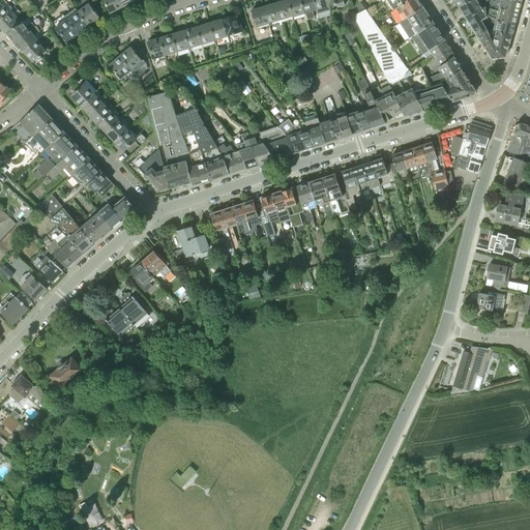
[(0,18),(9,12),(12,7),(18,3),(15,0),(2,0),(1,2),(0,2),(0,18)]
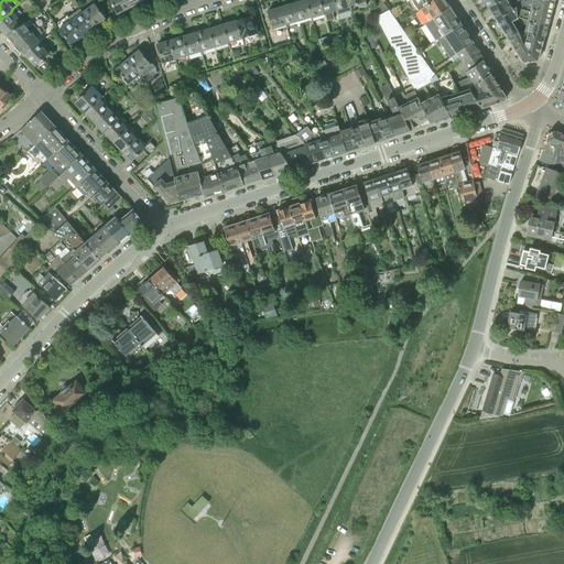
[(131,7),(127,0),(111,0),(117,13),(131,7)]
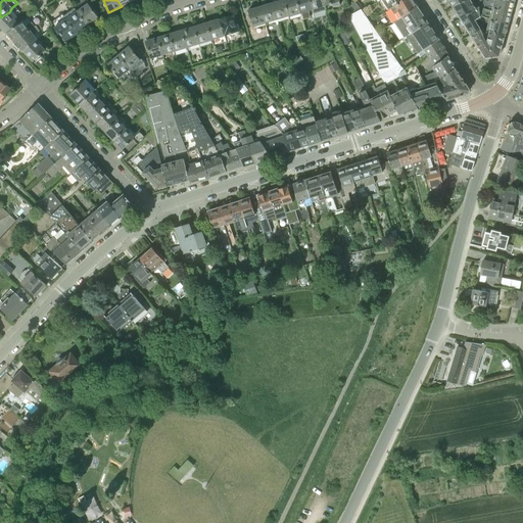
[(278,21),(289,17),(284,0),(281,0),(272,3),(278,21)]
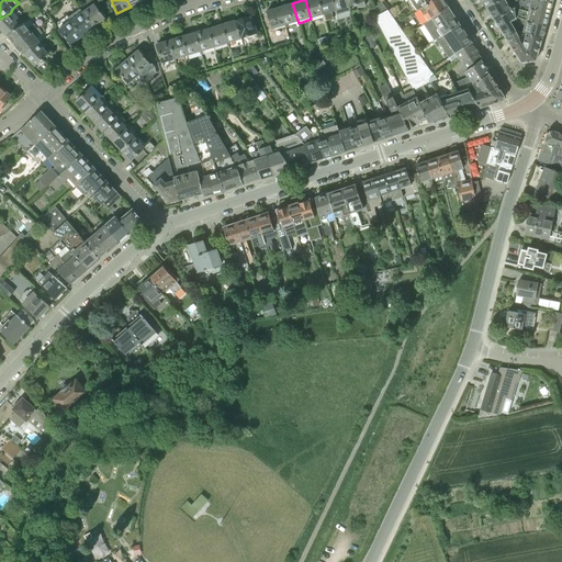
[(312,21),(325,18),(319,0),(305,0),(311,19),(312,19),(312,21)]
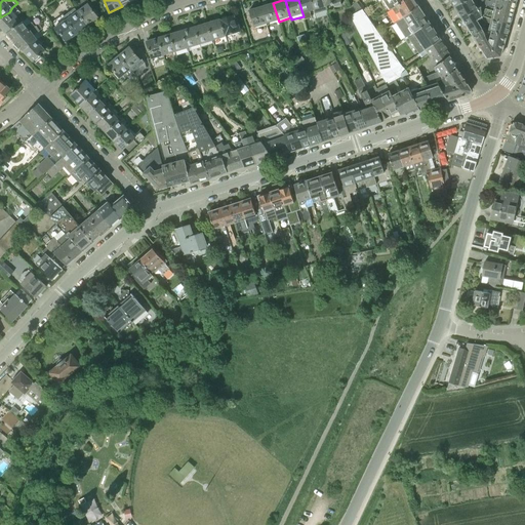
[(311,14),(315,13),(311,0),(298,0),(304,16),(305,18),(312,16),(311,14)]
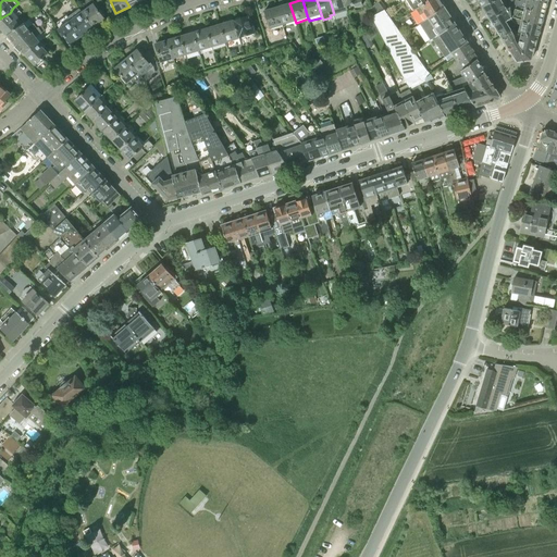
[(330,0),(334,14),(347,10),(343,0),(330,0)]
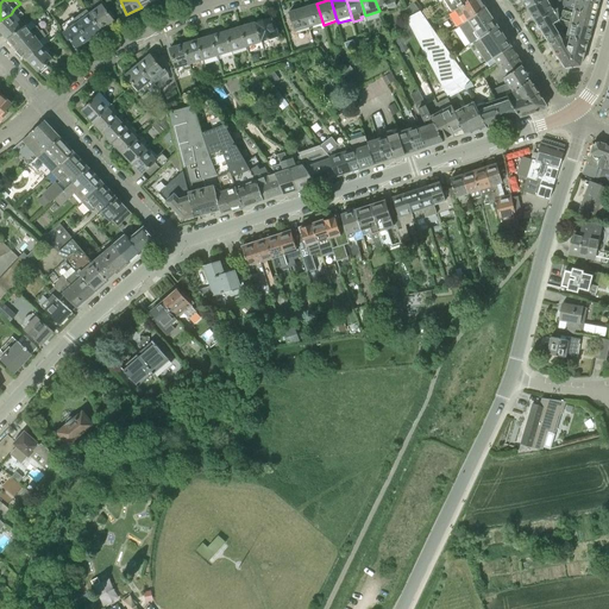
[(375,0),(380,11),(396,6),(395,1),(396,1),(395,0),(375,0)]
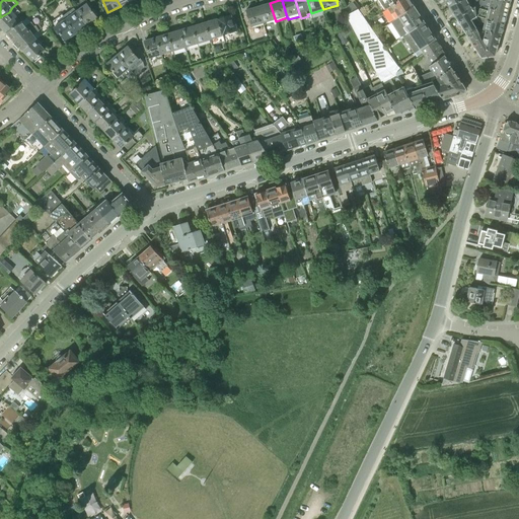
[(390,22),(392,21),(414,6),(410,0),(400,0),(388,8),(383,11),(390,22)]
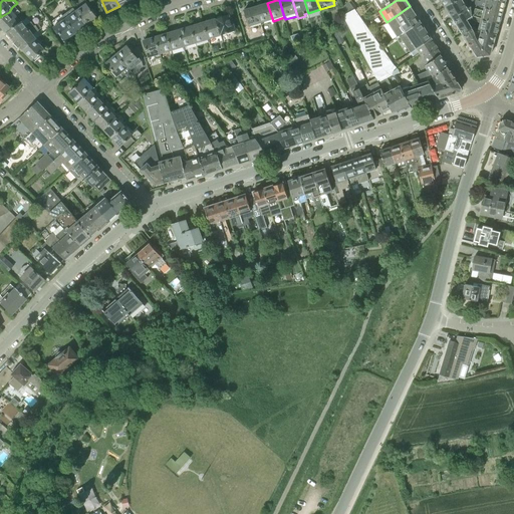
[(452,18),(468,8),(462,0),(456,0),(446,7),(452,18)]
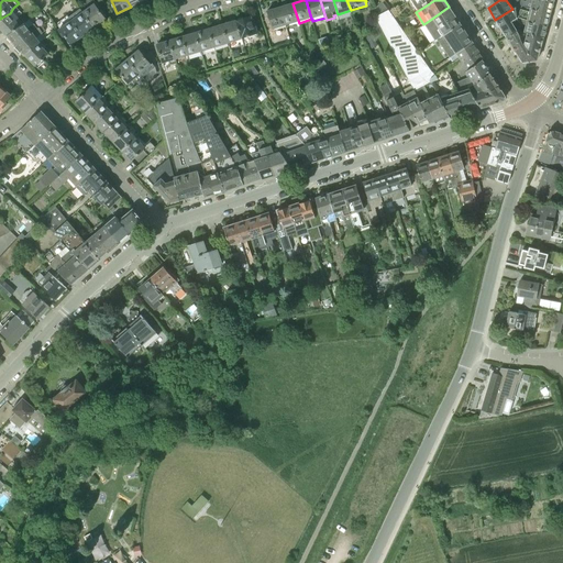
[(528,8),(550,12),(553,1),(549,0),(529,0),(529,2),(521,0),(514,0),(515,4),(528,8)]
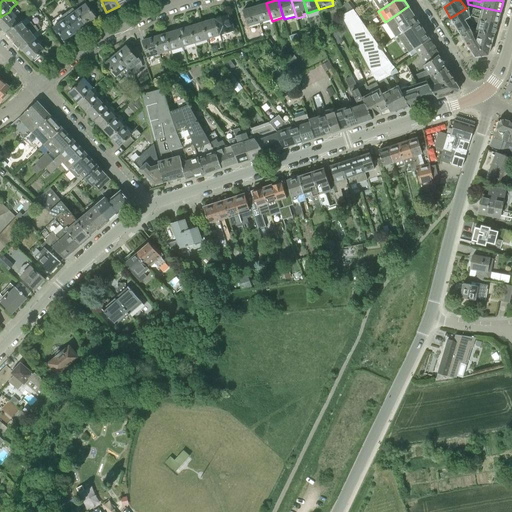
[(346,12),(353,5),(348,1),(341,8),(346,12)]
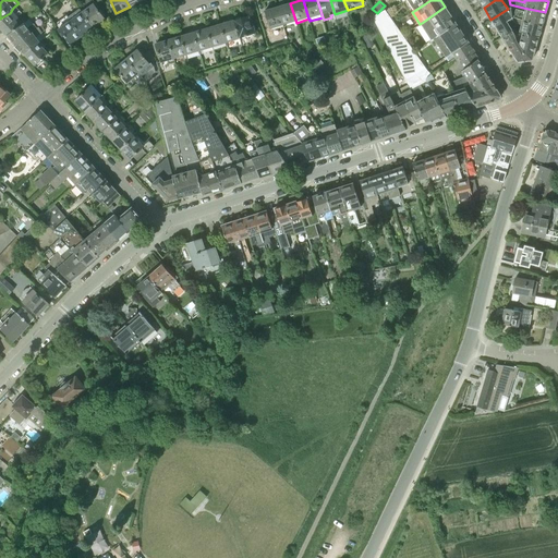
[(83,11),(94,26),(105,19),(94,2),(83,11)]
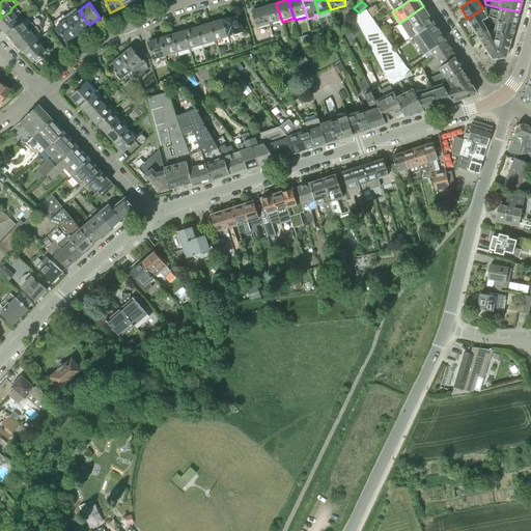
[(270,25),(282,22),(276,3),(266,6),(270,25)]
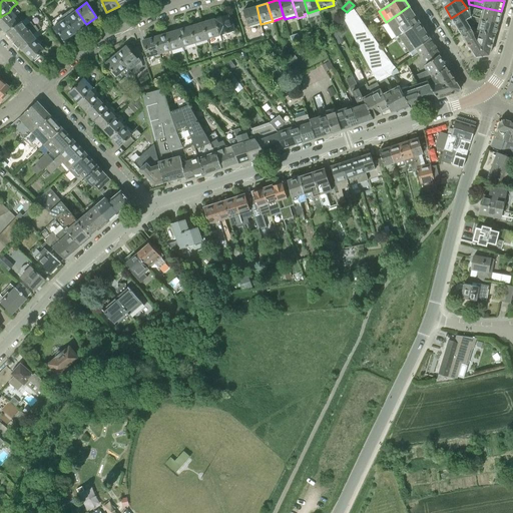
[(249,27),(261,24),(257,6),(243,10),(248,27),(249,27)]
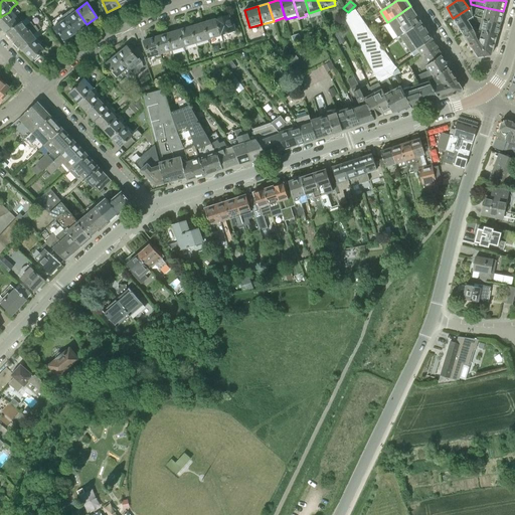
[(421,22),(410,6),(389,21),(399,37),(403,34),(421,22)]
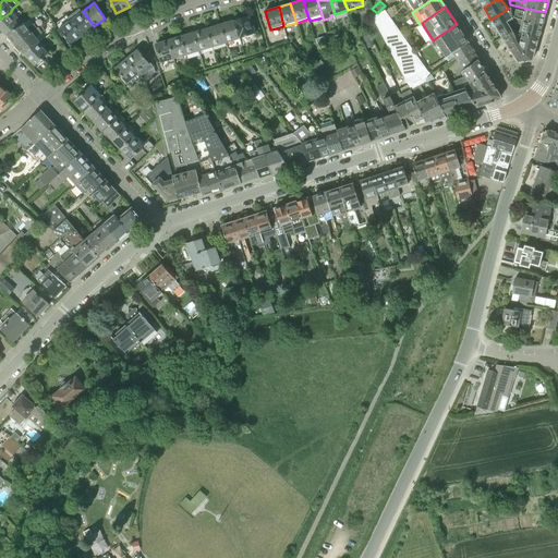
[(502,38),(513,32),(512,31),(513,31),(510,25),(513,23),(513,22),(512,13),(511,7),(508,9),(490,20),(502,38)]
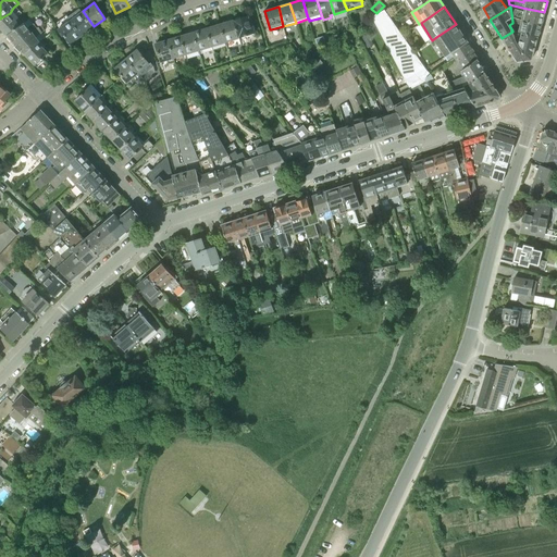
[(82,36),(94,26),(83,11),(81,8),(67,16),(70,21),(82,36)]
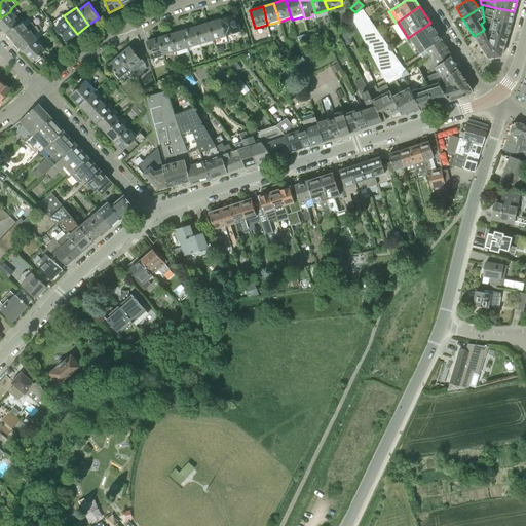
[(490,17),(492,19),(511,24),(514,11),(493,7),(492,10),(484,8),(483,12),(484,21),(488,21),(490,17)]
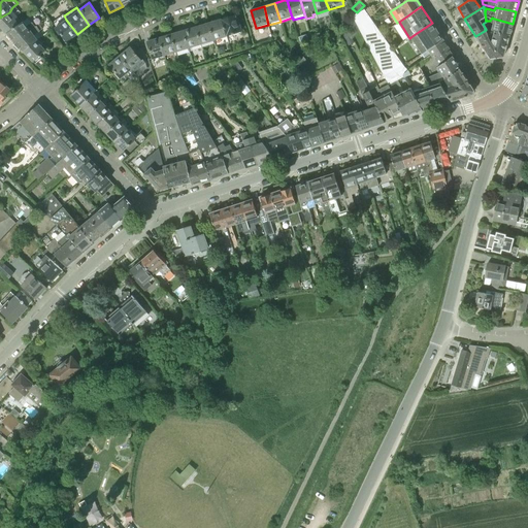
[(405,75),(408,71),(364,9),(352,15),(386,80),(376,85),(383,95),(392,116),(401,110),(394,96),(389,85),(402,78),(406,79),(405,75)]
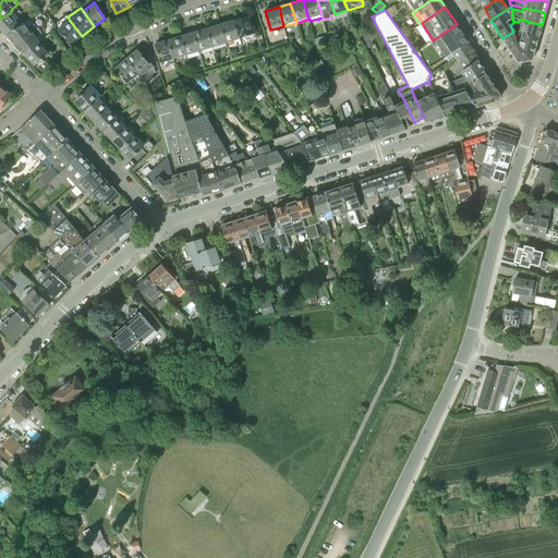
[(0,27),(7,35),(21,25),(10,13),(0,19),(0,27)]
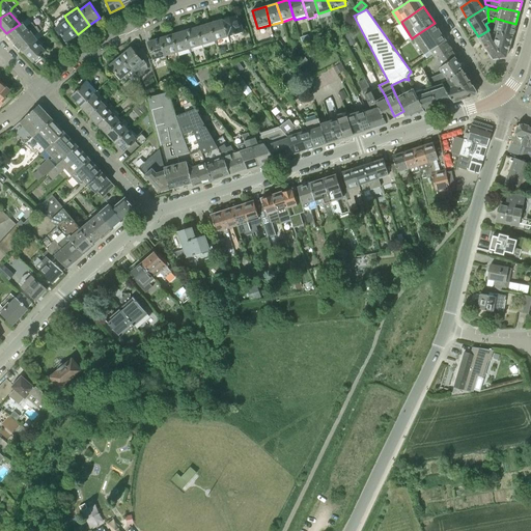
[(223,19),(229,38),(229,39),(244,35),(243,32),(244,31),(242,24),(240,25),(236,15),(223,19)]
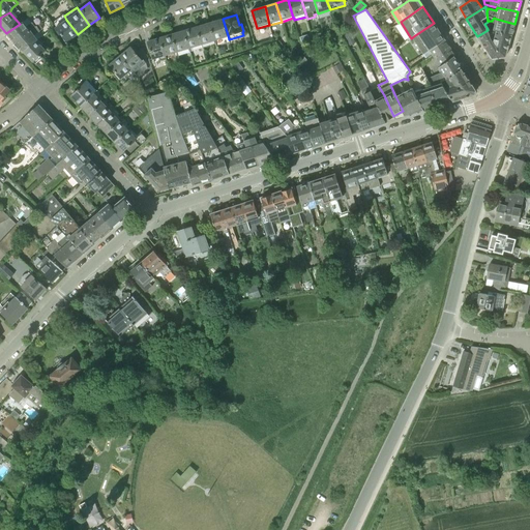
[(6,33),(15,41),(39,25),(36,20),(32,23),(28,18),(20,24),(6,33)]
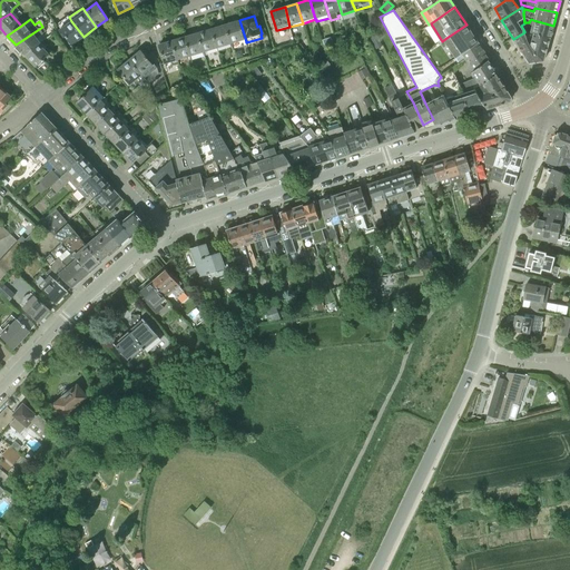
[(246,41),(239,20),(226,25),(233,47),(233,49),(243,46),(242,43),(246,41)]
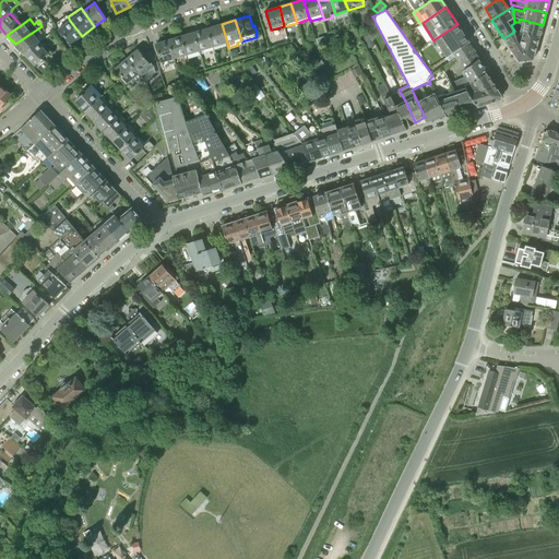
[(520,32),(539,36),(543,25),(523,20),(520,32)]
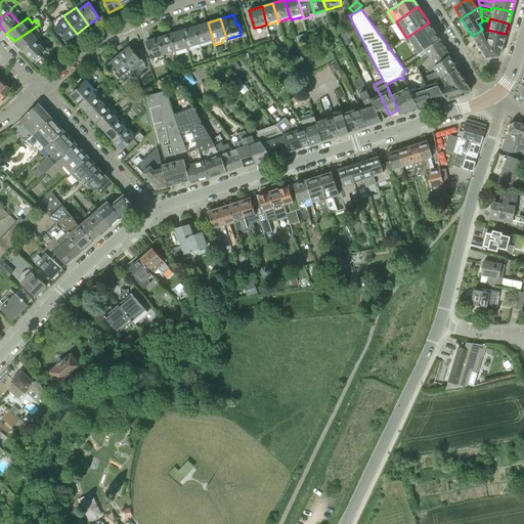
[(67,41),(77,34),(66,19),(59,25),(56,20),(53,25),(54,28),(53,28),(58,34),(60,33),(67,41)]
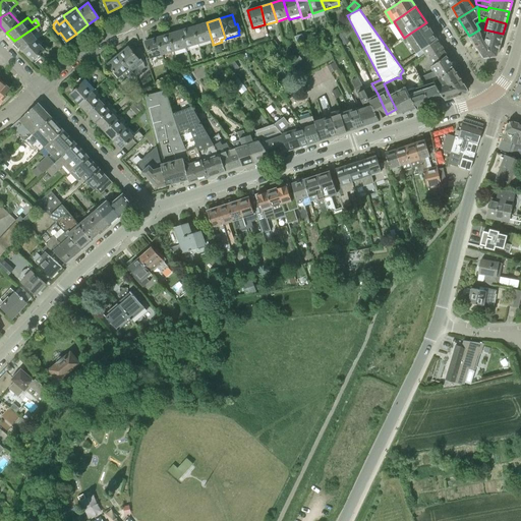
[(199,47),(213,43),(207,22),(193,26),(199,47)]
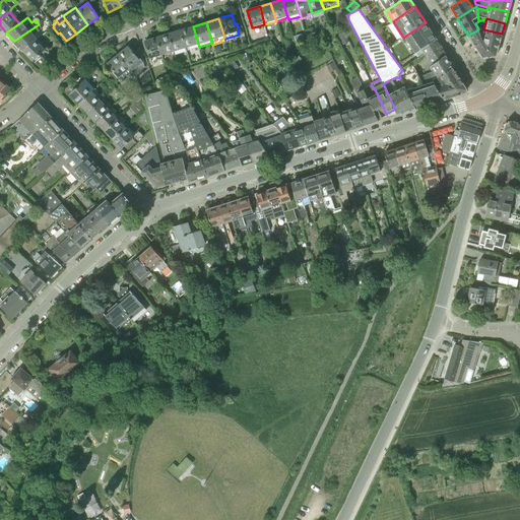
[(415,53),(420,50),(436,39),(426,22),(407,35),(414,47),(412,48),(415,53)]
